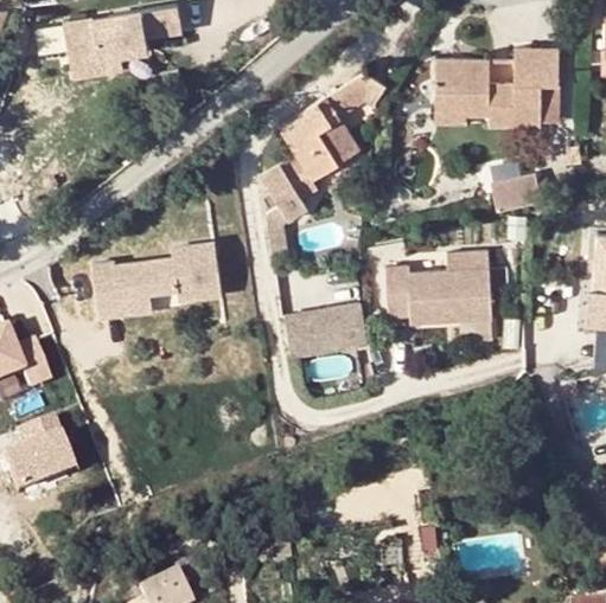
[(176,7),(62,27),(71,81),(101,76),(99,61),(119,57),(146,52),(144,39),(180,33),(176,7)]
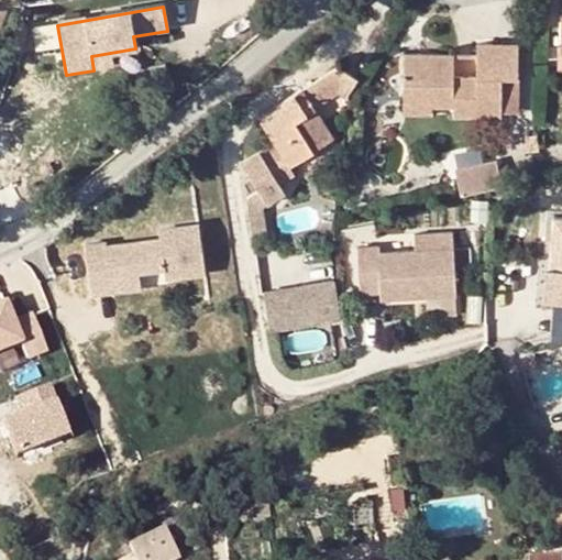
[(429,101),(429,109),(451,110),(451,119),(500,118),(500,81),(515,81),(514,47),(474,47),(474,79),(452,80),(452,59),(400,62),(400,102),(429,101)]
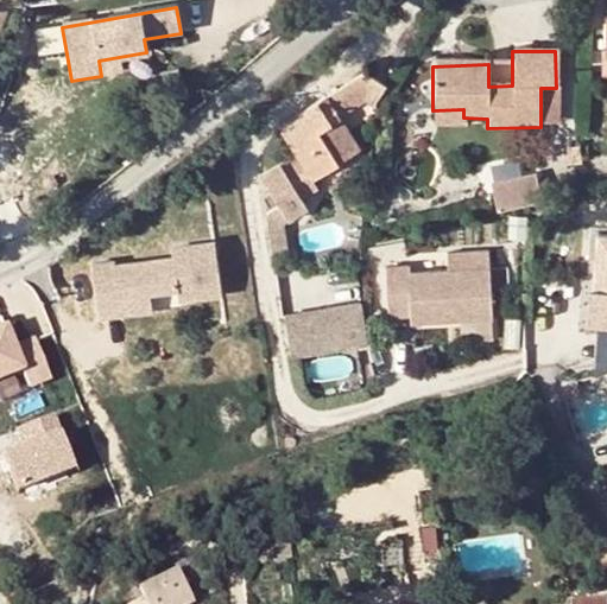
[(119,57),(99,61),(101,76),(121,72),(119,57)]
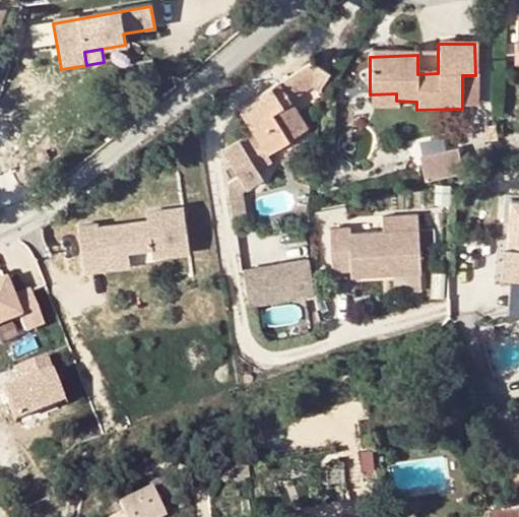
[(323,90),(334,72),(313,63),(289,79),(296,89),(287,95),(289,101),(311,85),(323,90)]
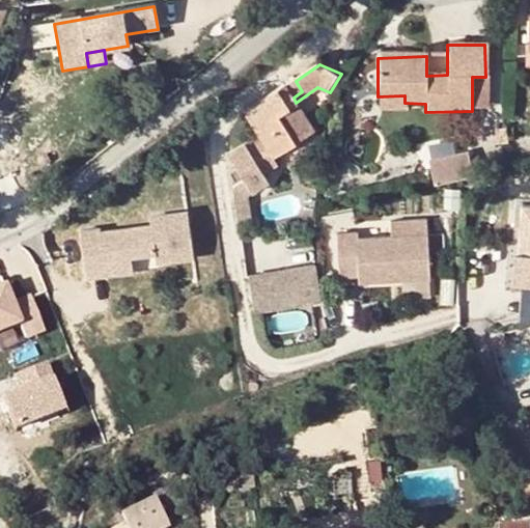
[(302,91),(296,81),(267,101),(267,103),(247,117),(273,159),(314,131),(296,103),(294,98),(302,91)]
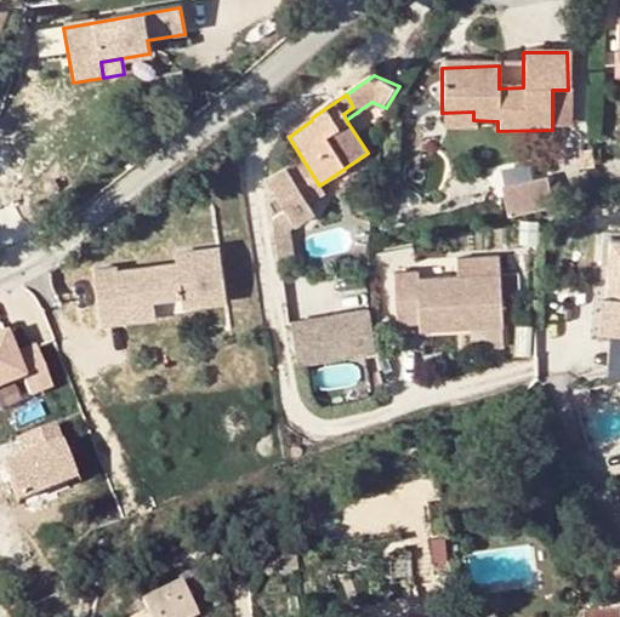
[(473,112),(442,113),(442,131),(473,130),(473,120),(473,112)]
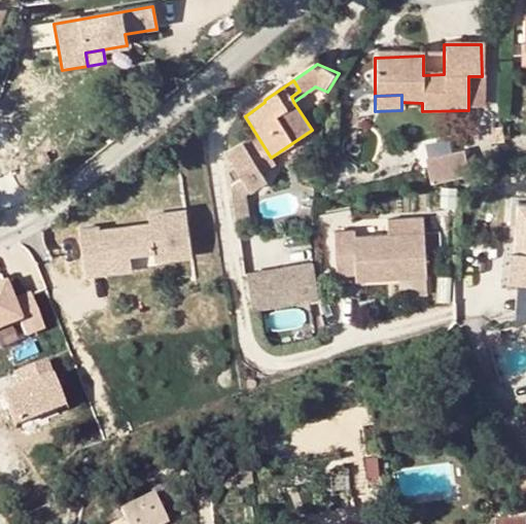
[(228,158),(244,182),(232,190),(234,200),(246,198),(251,195),(269,184),(263,175),(276,166),(271,158),(258,138),(228,158)]
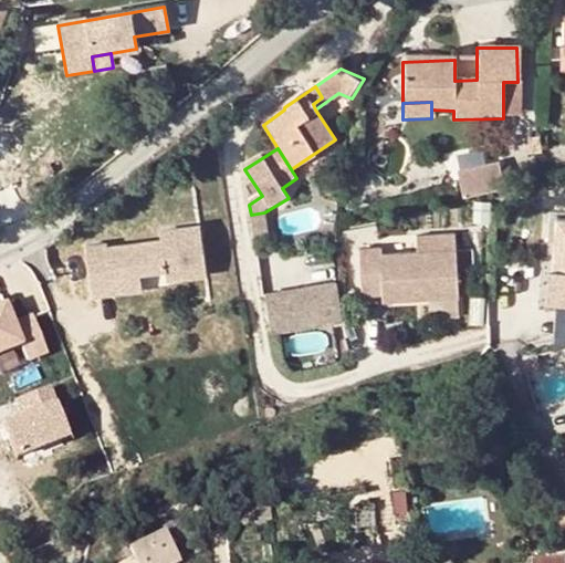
[(495,163),(459,170),(464,196),(501,188),(495,163)]
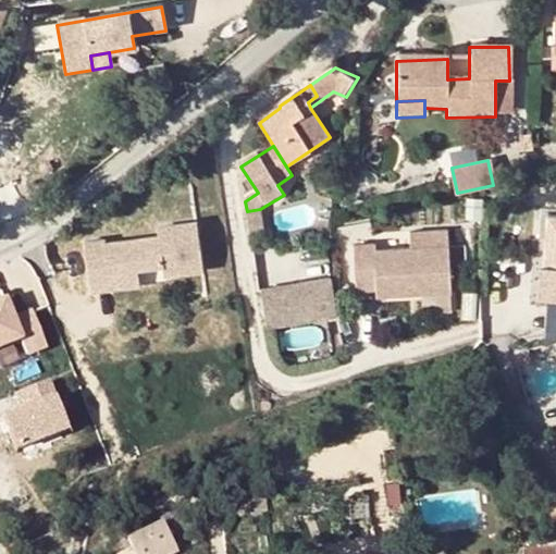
[(260,209),(247,211),(251,238),(264,236),(260,209)]
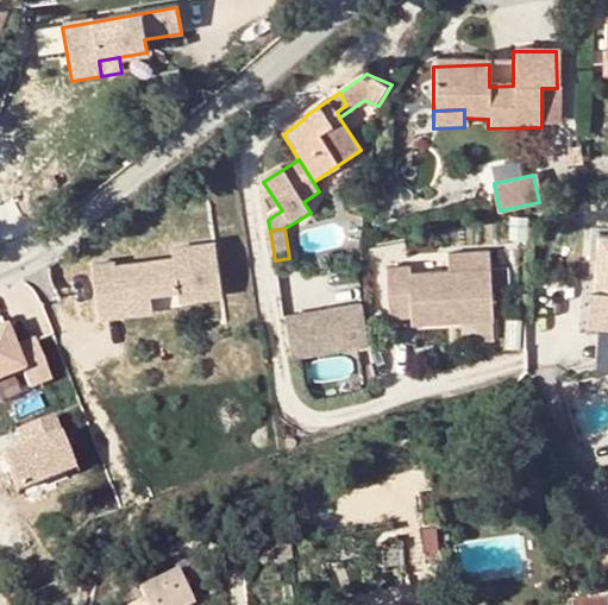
[(607,234),(600,234),(596,291),(593,291),(589,327),(607,328),(607,234)]
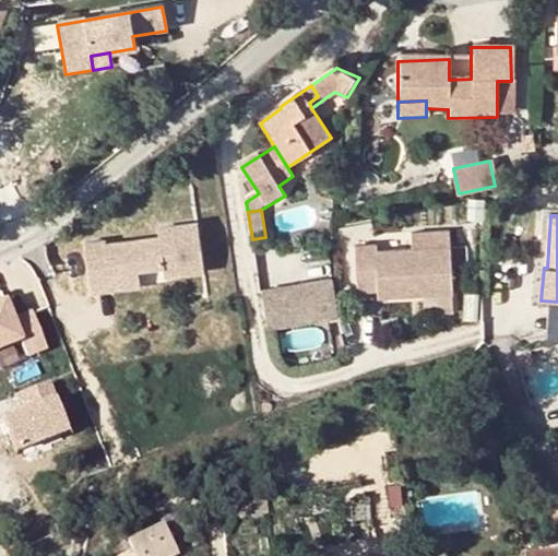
[(88,291),(205,280),(200,221),(158,225),(159,236),(84,243),(88,291)]
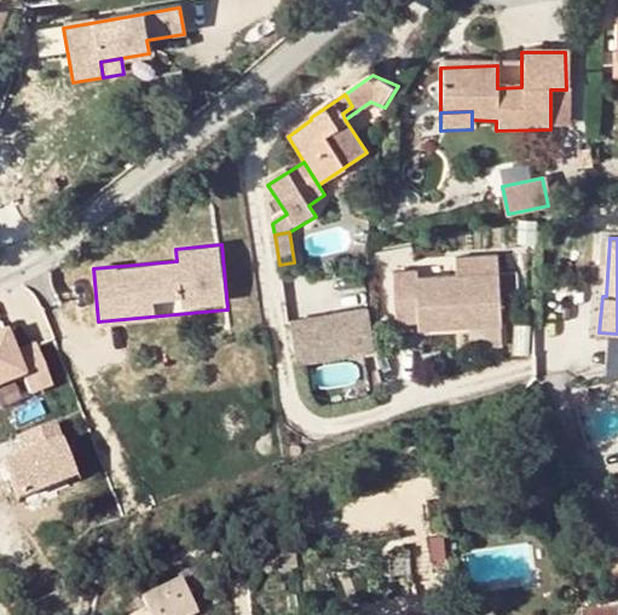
[(417,272),(394,273),(398,323),(420,323),(420,331),(502,326),(500,274),(417,278),(417,272)]
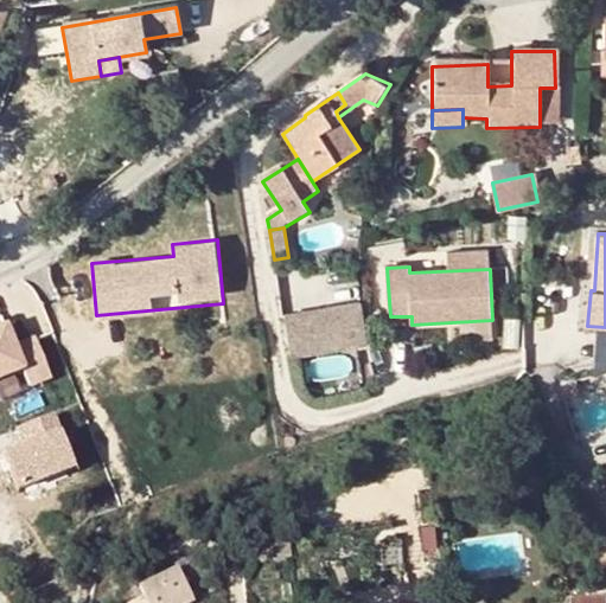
[(359,307),(284,319),(289,359),(365,348),(359,307)]
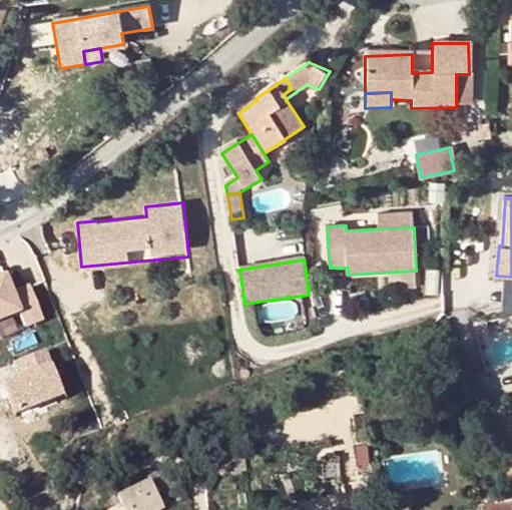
[(6,278),(0,280),(0,340),(42,328),(31,288),(10,294),(6,278)]
